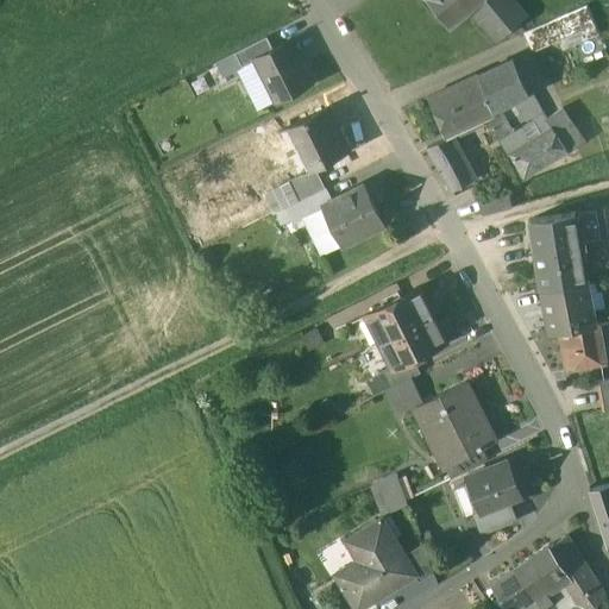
[(462,0),(426,0),(450,27),(470,10),(462,0)]
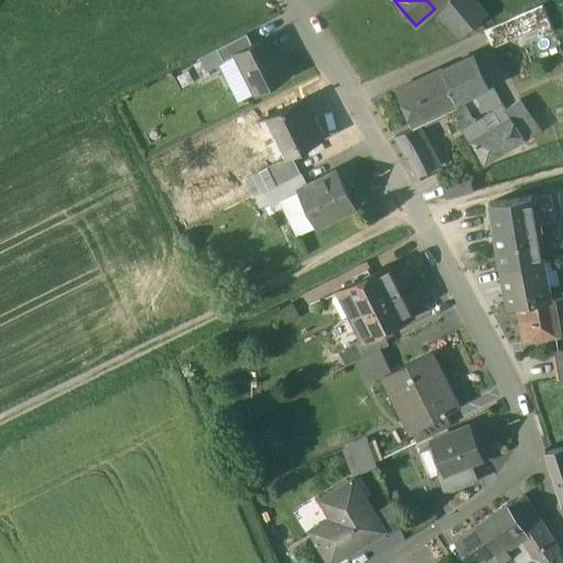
[(427,0),(434,9),(435,8),(445,0),(427,0)]
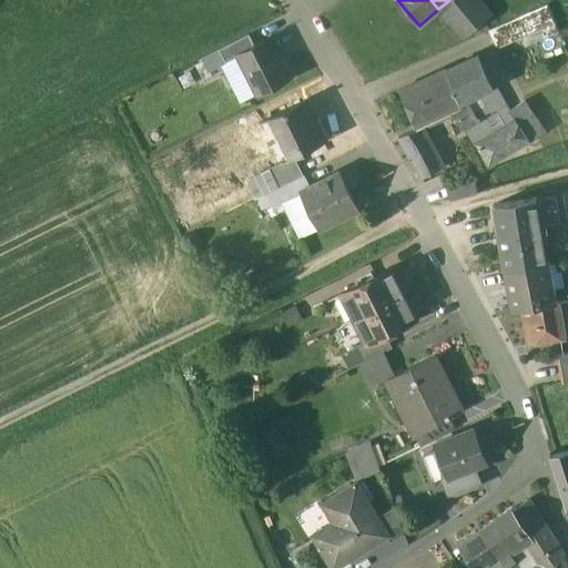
[(476,0),(449,0),(439,8),(465,38),(490,17),(476,0)]
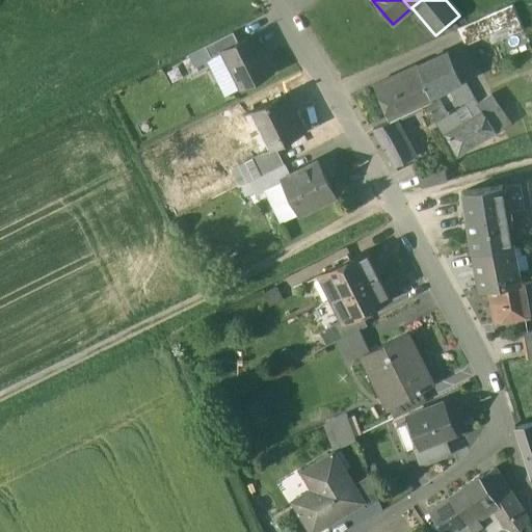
[(510,6),(457,29),(464,47),(487,36),(504,29),(517,23),(510,6)]
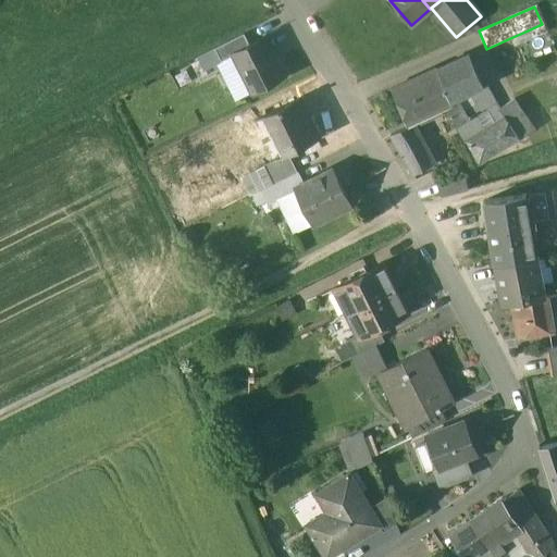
[(542,24),(528,31),(531,38),(546,33),(542,24)]
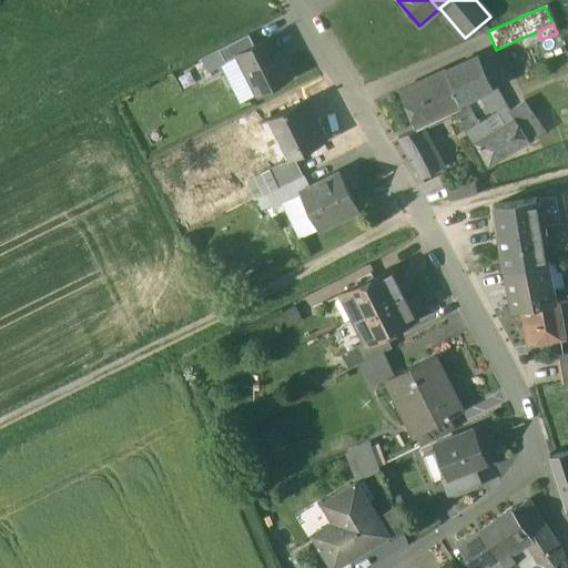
[(538,31),(520,39),(524,47),(541,39),(538,31)]
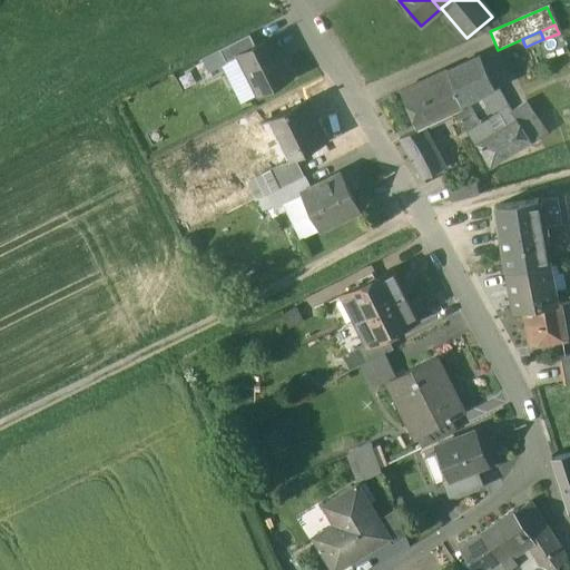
[(249,36),(219,50),(226,64),(238,58),(237,56),(255,47),(249,36)]
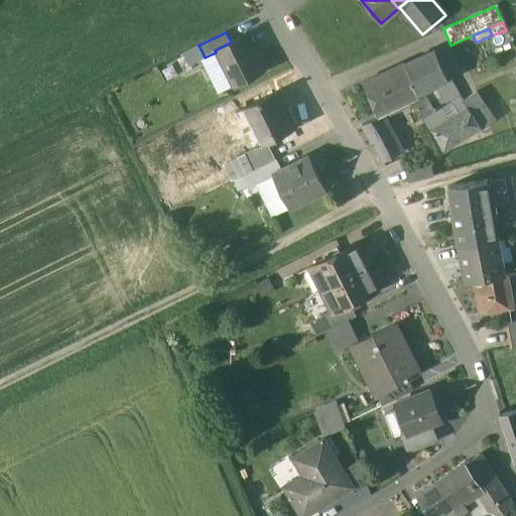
[(231,42),(215,50),(216,52),(233,87),(265,71),(257,55),(255,56),(244,36),(231,42)]
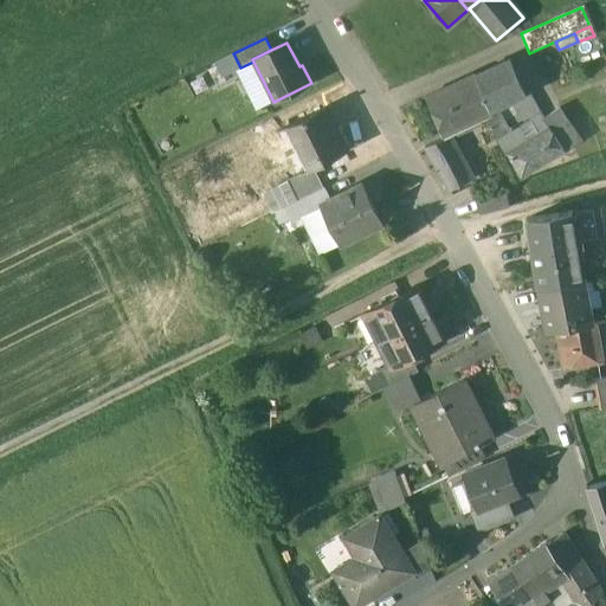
[(233,53),(216,63),(223,77),(236,70),(240,68),(233,53)]
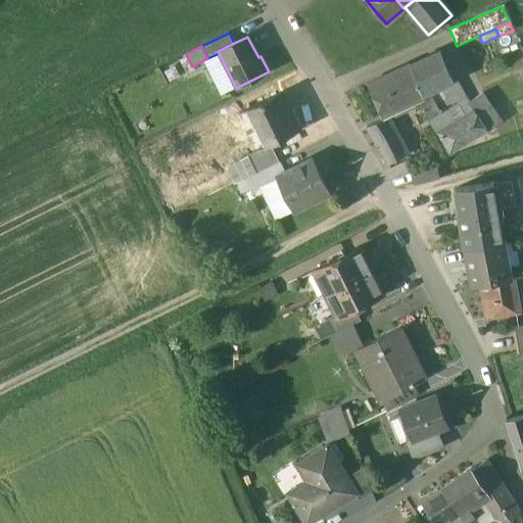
[(454,81),(439,52),(409,65),(422,96),(427,93),(454,81)]
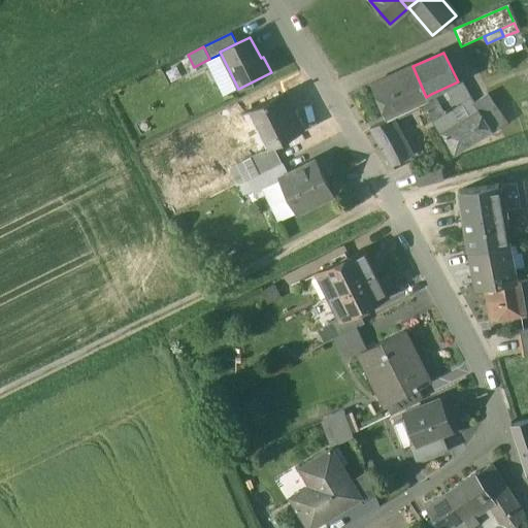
[(209,59),(205,61),(223,96),(238,89),(221,54),(209,59)]
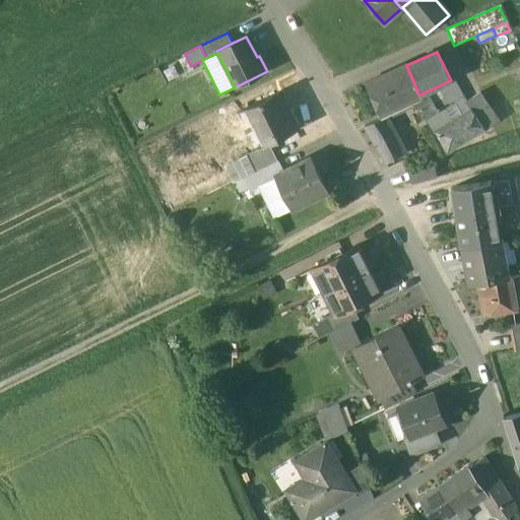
[(406,65),(366,83),(379,114),(408,101),(412,100),(419,95),(406,65)]
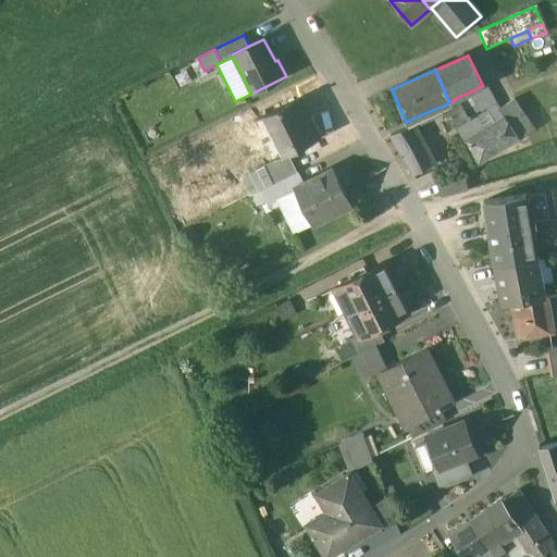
[(483,86),(455,99),(469,121),(475,116),(484,111),(477,100),(490,93),(489,90),(486,91),(483,86)]
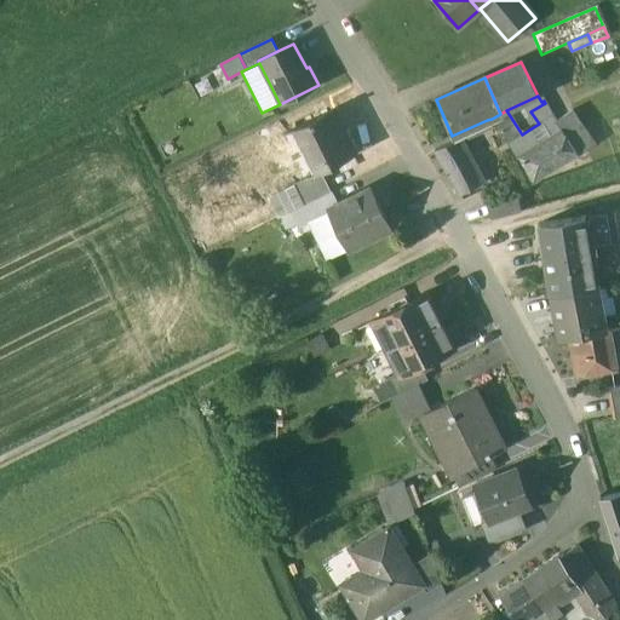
[(545,103),(530,112),(539,124),(552,114),(545,103)]
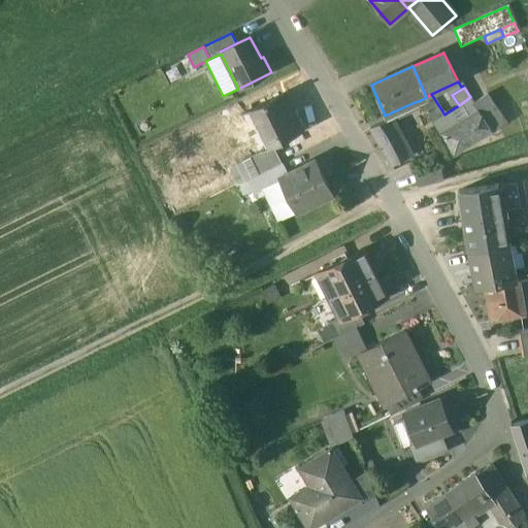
[(444,114),(431,94),(426,97),(419,101),(432,123),(444,114)]
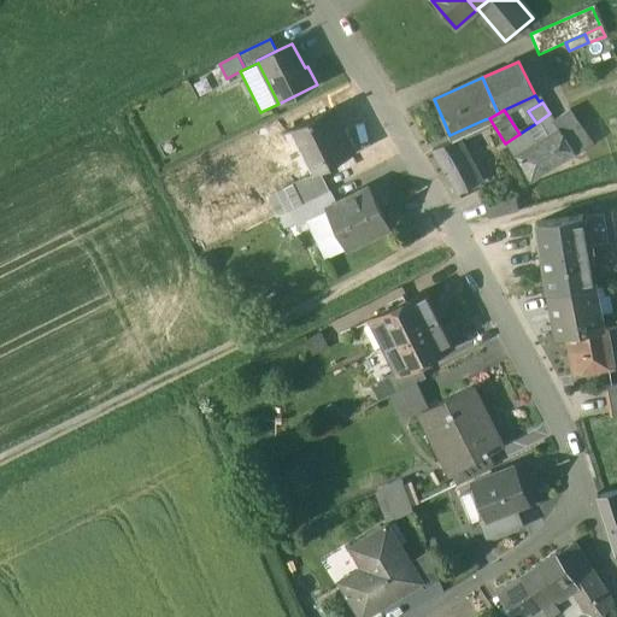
[(591,145),(569,111),(552,122),(557,130),(559,129),(575,154),(591,145)]
